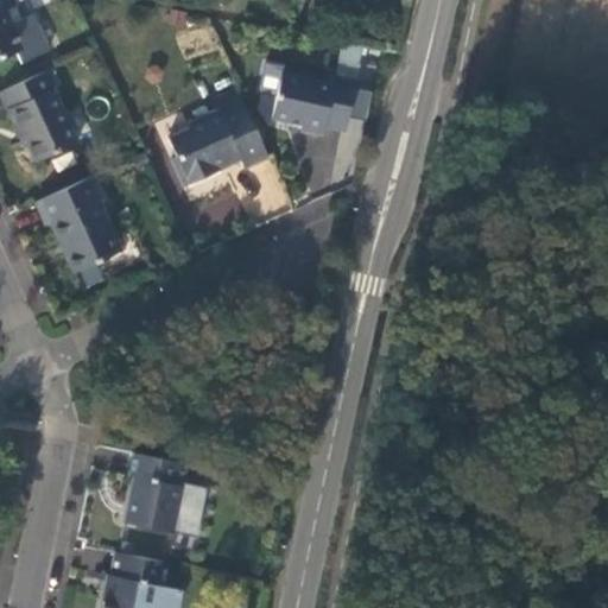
[(16,4),(13,0),(0,0),(0,56),(18,49),(23,59),(50,48),(35,11),(13,20),(7,8),(16,4)]
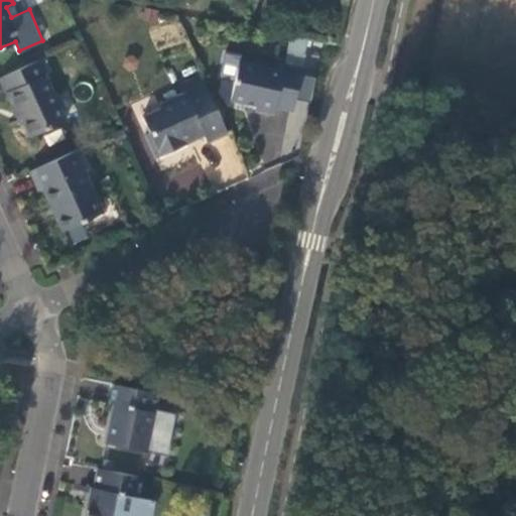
[(236,77),(232,97),(258,102),(256,107),(275,111),(277,104),(292,108),(301,67),(283,62),(281,70),(240,61),(242,52),(226,49),(221,74),(236,77)]
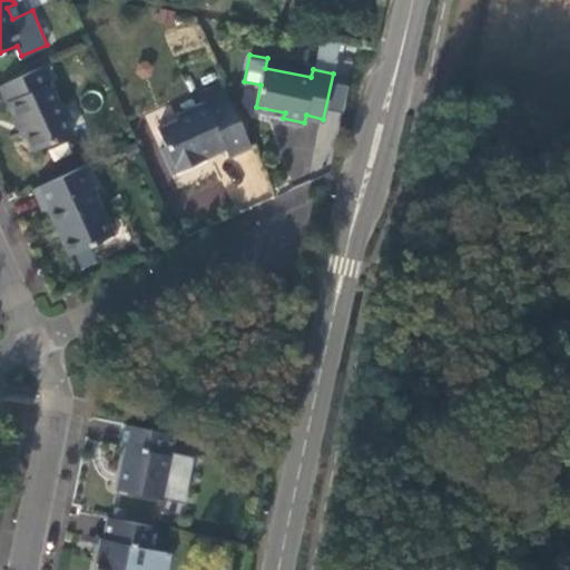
[(43,65),(0,84),(10,105),(17,120),(19,119),(33,149),(74,131),(43,65)]
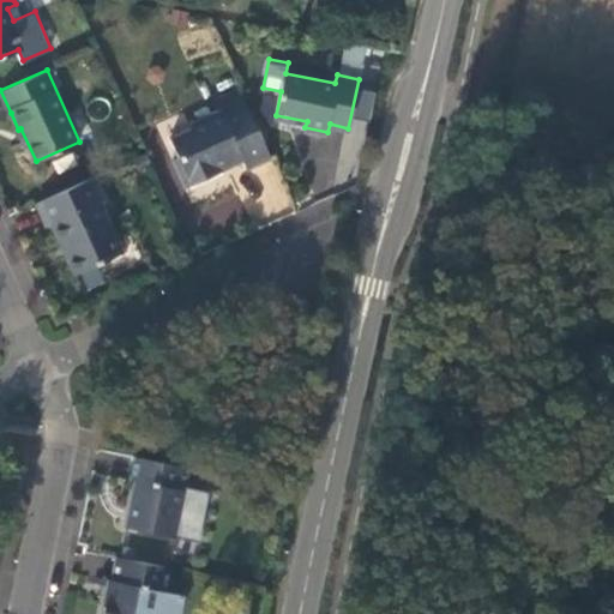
[(218,100),(222,109),(245,98),(241,89),(218,100)]
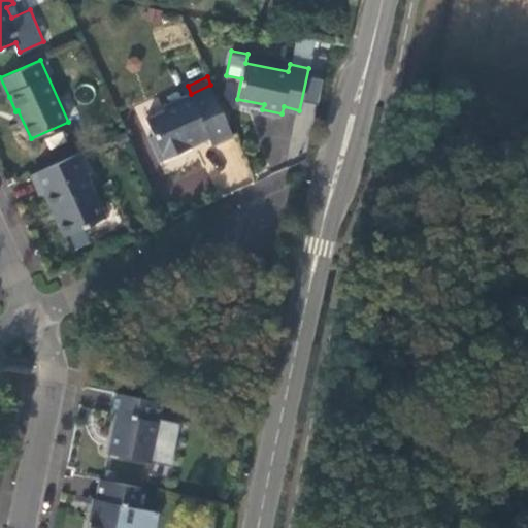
[(213,145),(234,136),(210,85),(191,94),(164,105),(166,110),(147,119),(155,134),(150,136),(161,160),(182,151),(195,145),(194,142),(209,136),(213,145)]
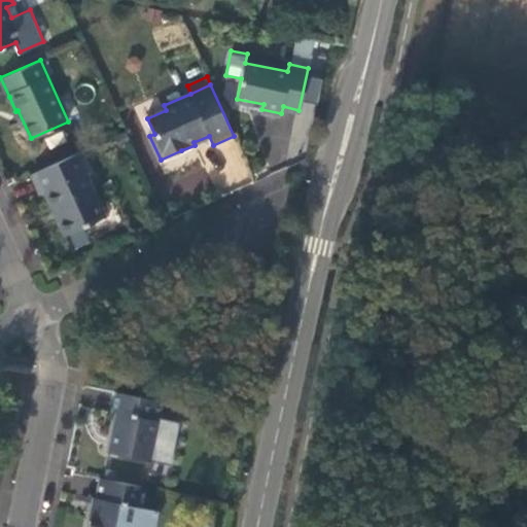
[(90,170),(81,150),(32,173),(40,192),(45,189),(54,209),(65,234),(105,216),(85,172),(90,170)]
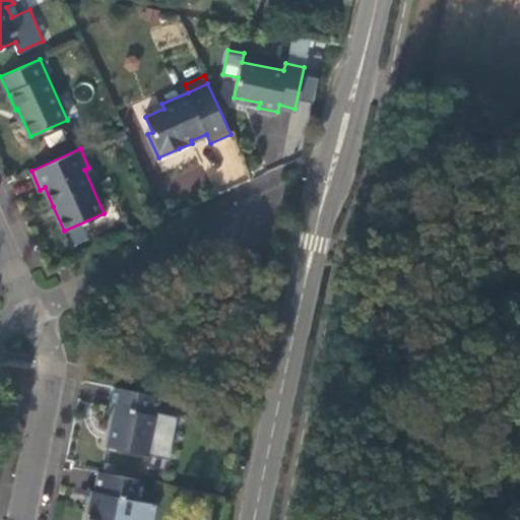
[(155,410),(158,394),(114,385),(111,405),(116,406),(113,420),(108,445),(147,453),(148,451),(169,456),(177,414),(155,410)]
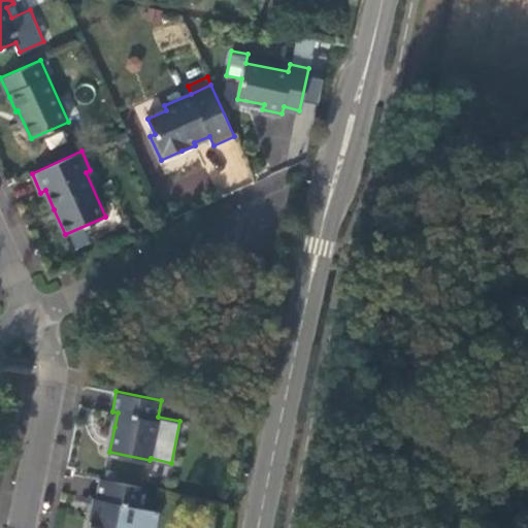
[(248,423),(233,419),(231,429),(245,432),(248,423)]
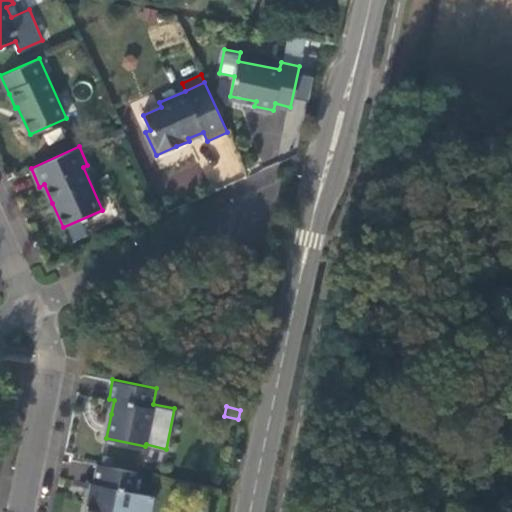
[(138,493),(142,472),(98,463),(94,485),(92,498),(89,497),(86,511),(128,511),(129,509),(132,510),(135,492),(138,493)]
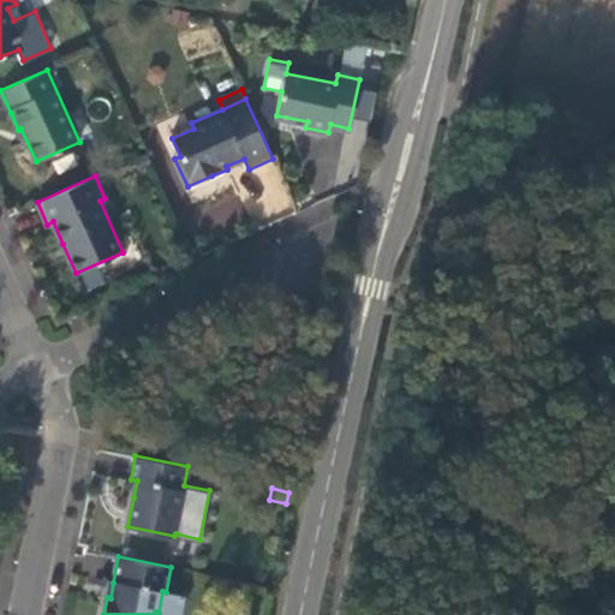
All buildings are outlined.
